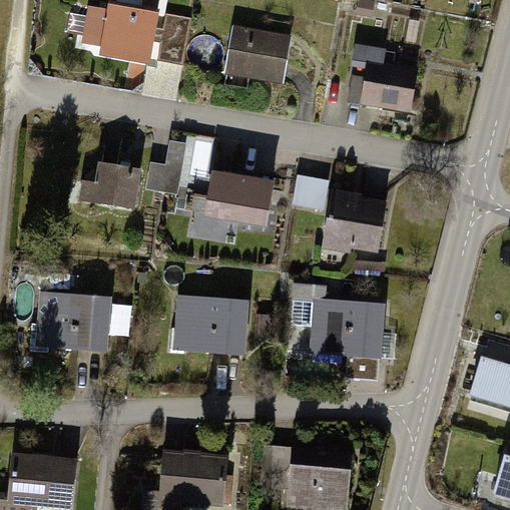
[(153,27),(158,0),(141,0),(140,4),(115,0),(109,0),(108,9),(90,5),(84,41),(102,44),(101,51),(147,60),(151,39),(159,41),(162,28),(153,27)]
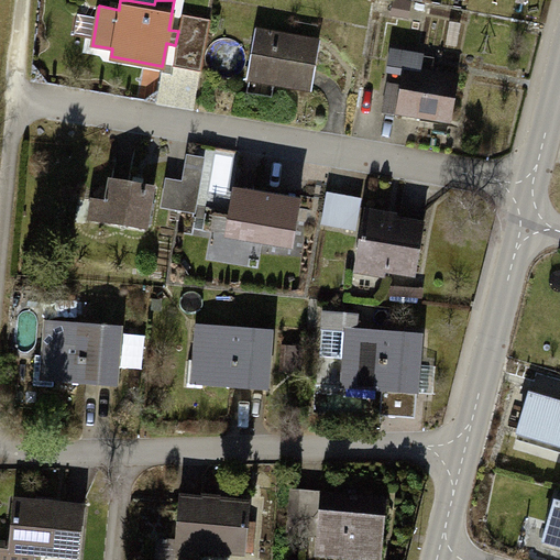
[(182,12),(178,31),(175,45),(172,65),(199,69),(209,18),(182,12)]
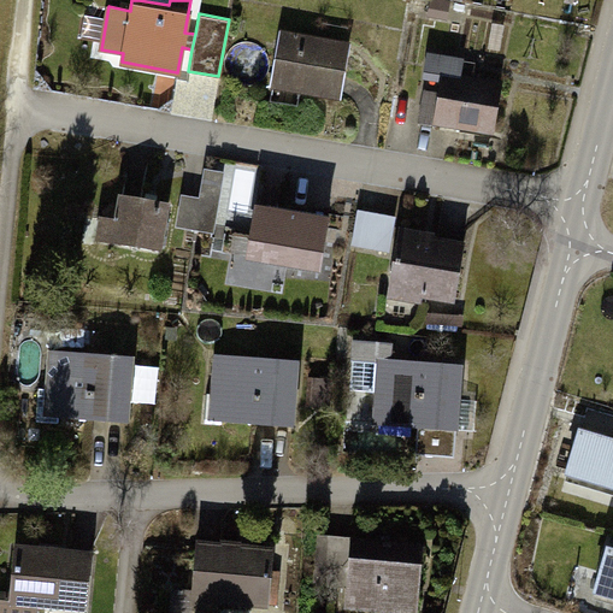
[(313,37),(280,31),(271,82),(299,87),(299,89),(339,96),(347,47),(312,40),(313,37)]
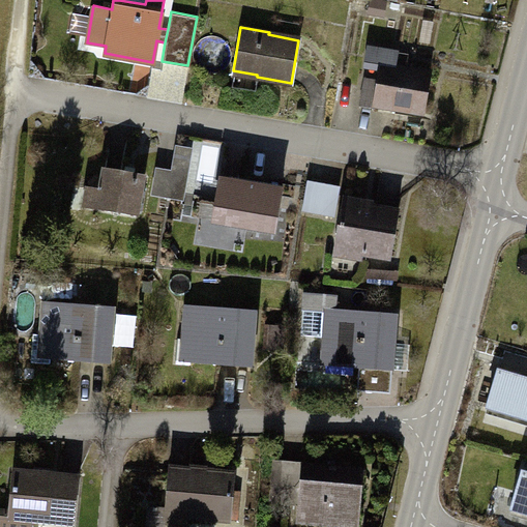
[(421,110),(428,70),(392,64),(394,50),(371,46),(369,63),(381,65),(379,78),(363,75),(357,103),(373,107),(374,101),(421,110)]
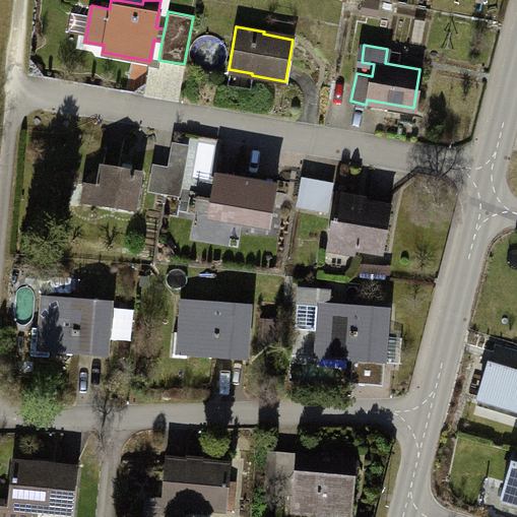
[(170,158),(173,135),(160,134),(158,156),(170,158)]
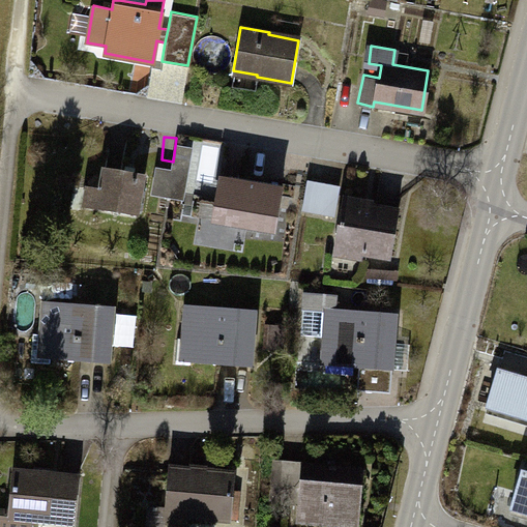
[(143,173),(104,167),(97,208),(136,214),(143,173)]
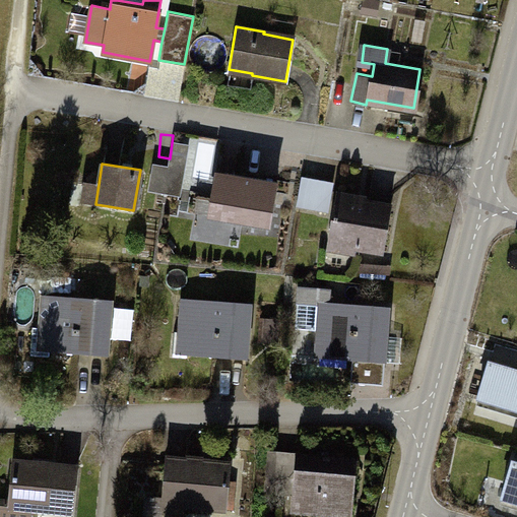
[(168,166),(151,164),(147,188),(163,191),(168,166)]
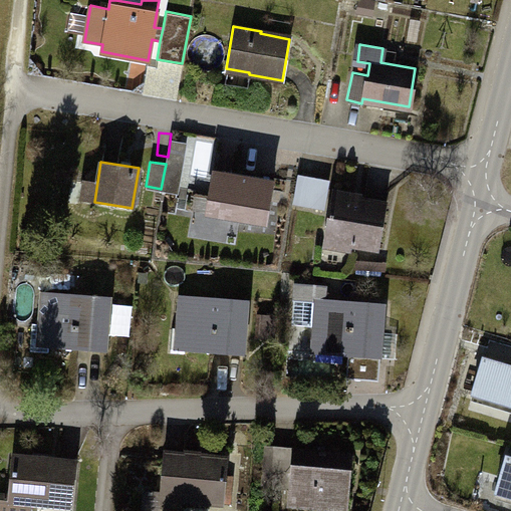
[(181,167),(166,164),(161,189),(176,192),(181,167)]
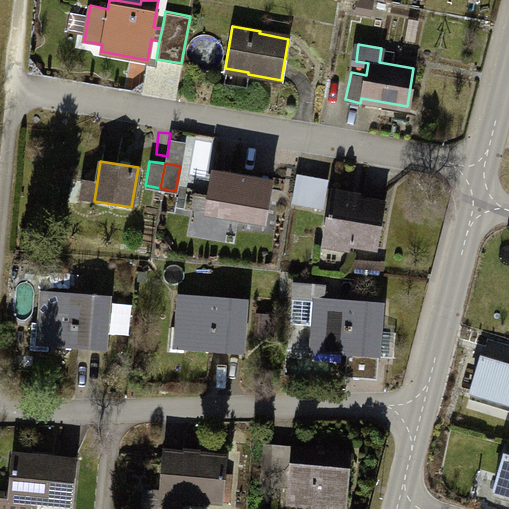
[(299,168),(292,202),(325,208),(332,174),(299,168)]
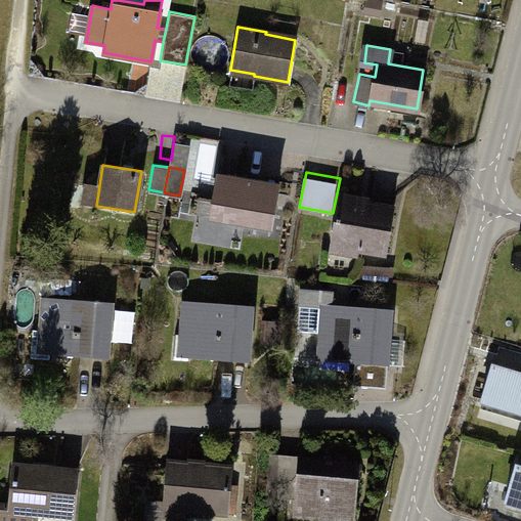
[(277,185),(216,175),(212,201),(227,203),(224,219),(270,227),(277,185)]
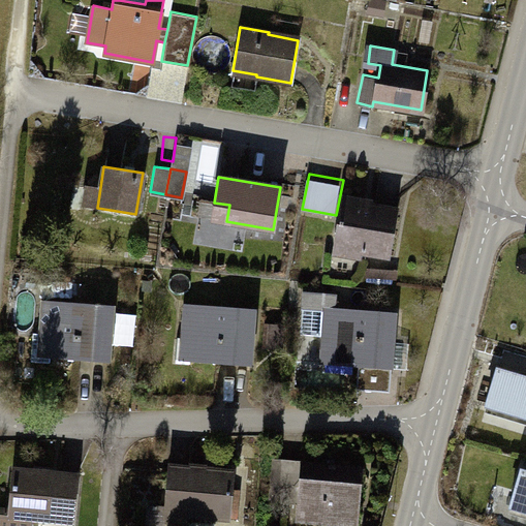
[(361,200),(342,197),(334,246),(389,255),(396,210),(361,205),(361,200)]
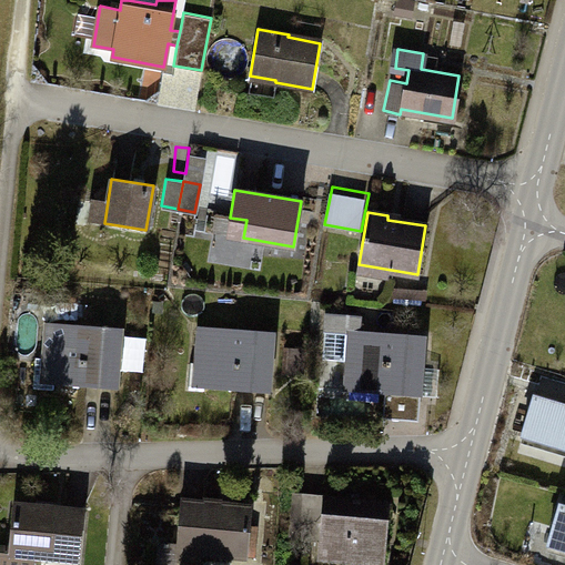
[(357,318),(323,314),(320,357),(343,360),(342,387),(420,393),(424,334),(386,332),(386,334),(356,332),(357,318)]
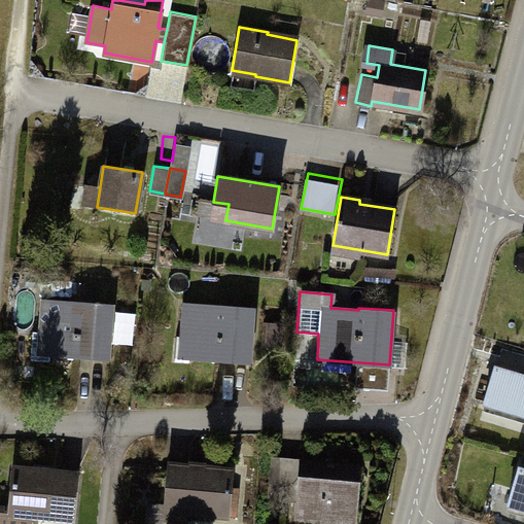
[(78,303),(41,300),(39,330),(31,329),(29,357),(48,358),(48,353),(75,355),(108,358),(112,304),(78,301),(78,303)]
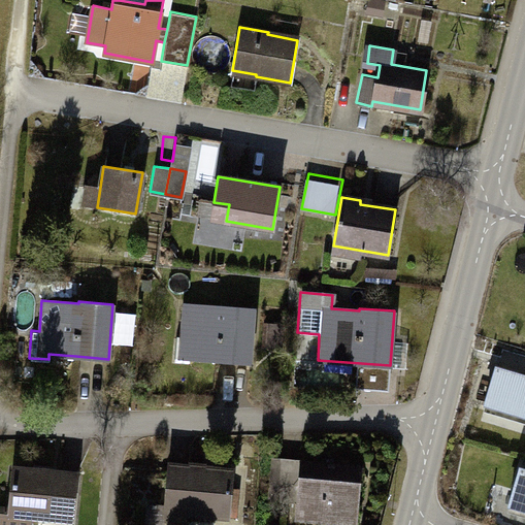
[(219,307),(183,304),(181,335),(190,336),(189,357),(215,358),(215,360),(251,362),(255,307),(220,305),(219,307)]
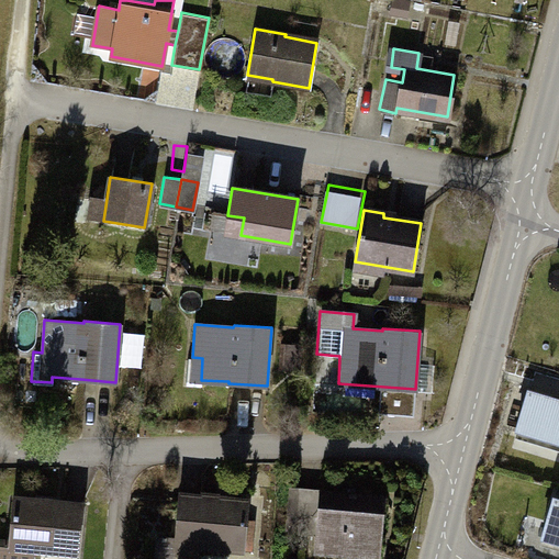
[(298,366),(299,346),(286,346),(286,366),(298,366)]
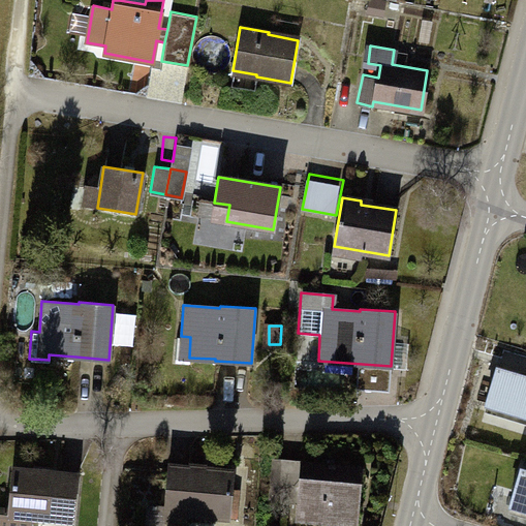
[(525,376),(496,368),(486,405),(525,416),(525,376)]
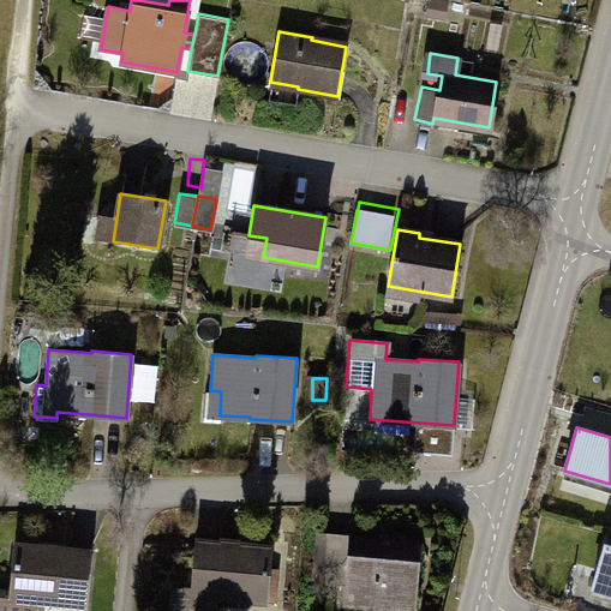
[(415,607),(421,541),(317,532),(313,568),(346,571),(343,597),(376,599),(376,604),(415,607)]
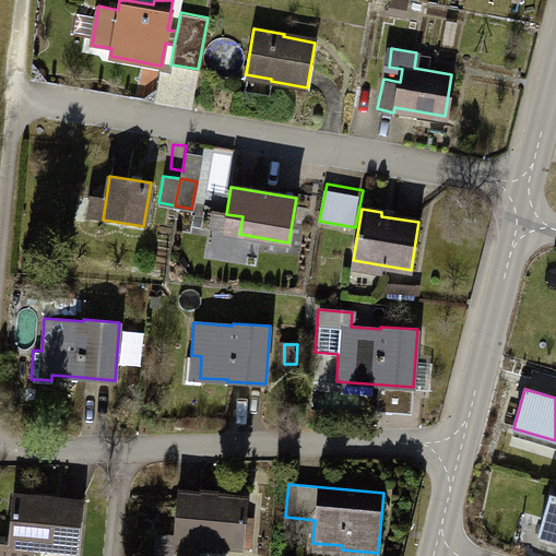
[(244,520),(246,498),(178,492),(174,534),(154,533),(152,555),(172,555),(173,541),(241,546),(241,543),(250,544),(252,521),(244,520)]
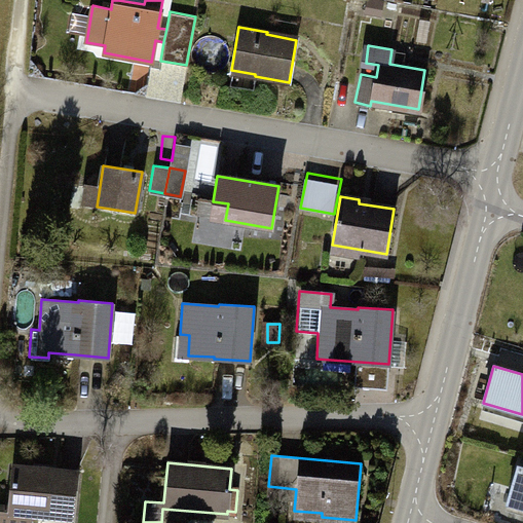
[(71,522),(77,471),(12,464),(8,506),(0,505),(0,522),(28,522),(30,513),(50,515),(49,522),(71,522)]
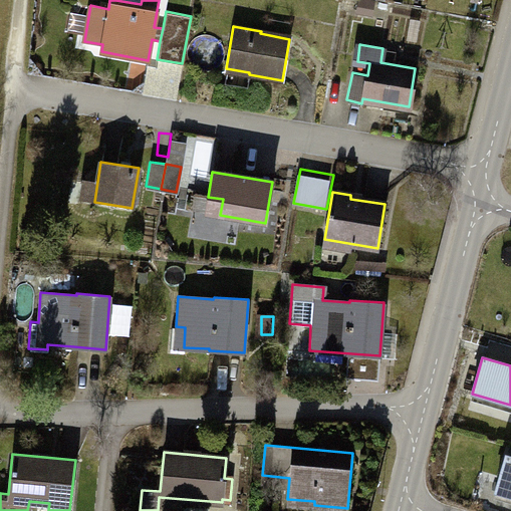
[(510,457),(505,456),(495,491),(496,492),(510,496),(510,457)]
